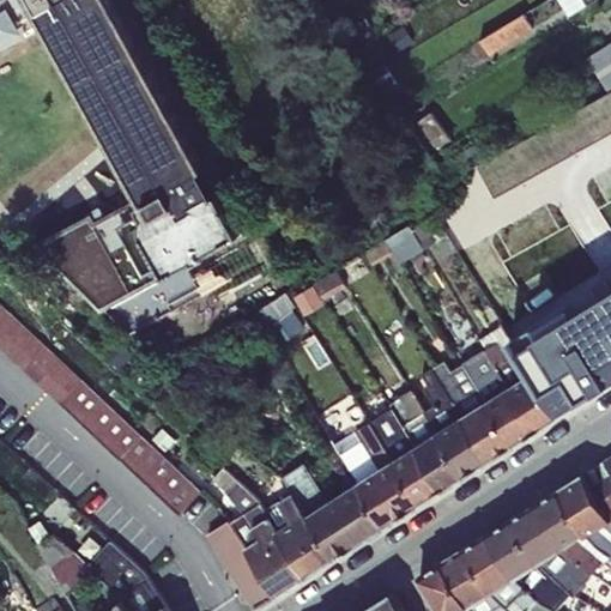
[(26,0),(140,204),(138,206),(145,218),(135,224),(165,276),(194,260),(194,261),(206,254),(205,253),(239,233),(218,194),(213,197),(200,170),(204,169),(109,0),(26,0)]
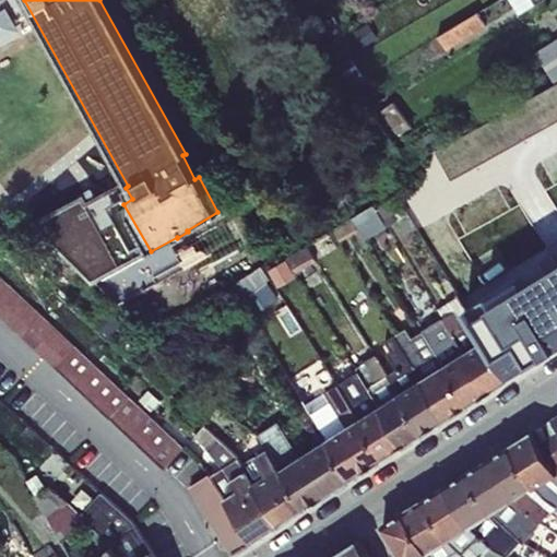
[(507,0),(517,15),(543,0),(507,0)]
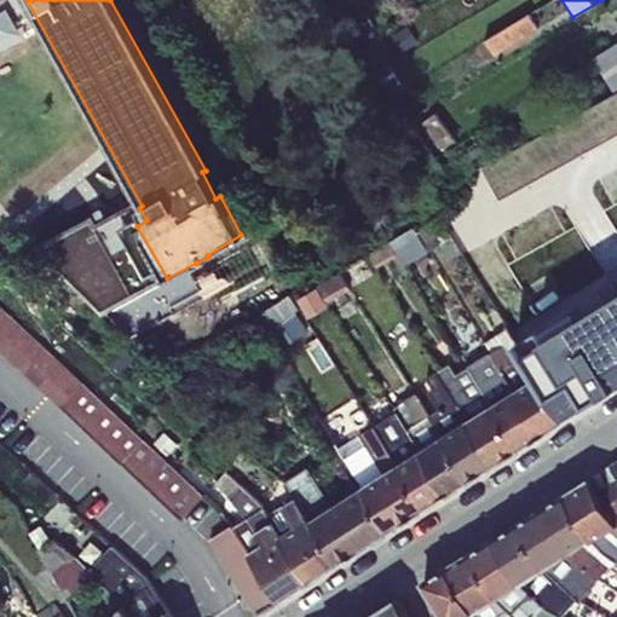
[(492,57),(537,30),(528,15),(483,41),(492,57)]
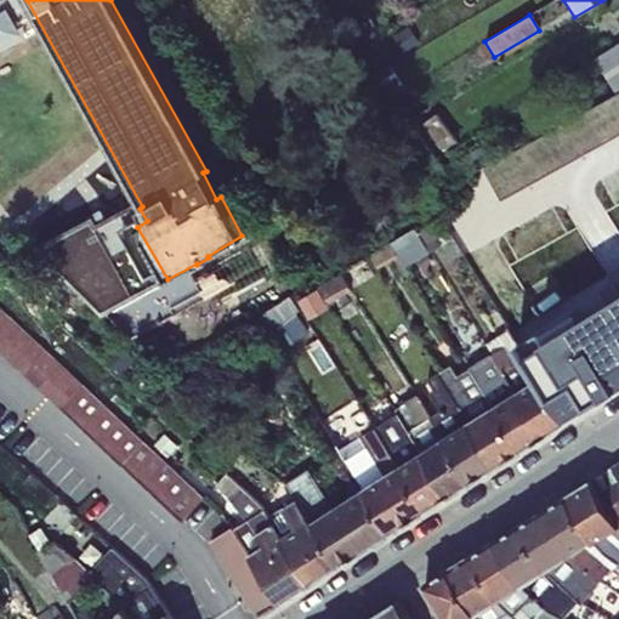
[(388,66),(374,74),(390,97),(403,90),(388,66)]
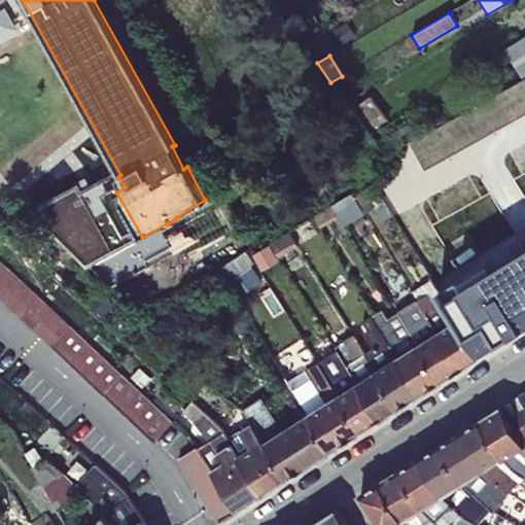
[(372,97),(354,108),(372,134),(389,123),(372,97)]
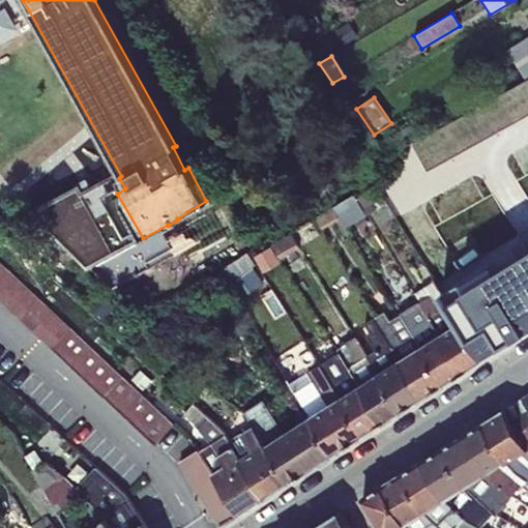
[(437,108),(377,143),(386,158),(446,122),(437,108)]
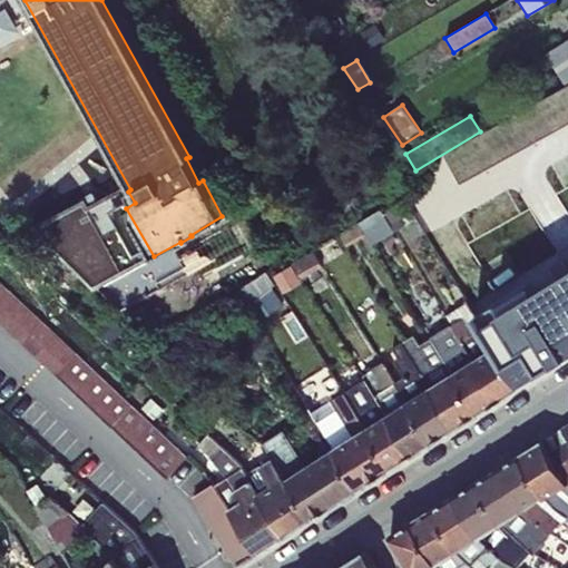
[(126,208),(135,203),(128,192),(121,179),(98,199),(94,191),(82,196),(84,198),(118,275),(154,256),(126,208)]
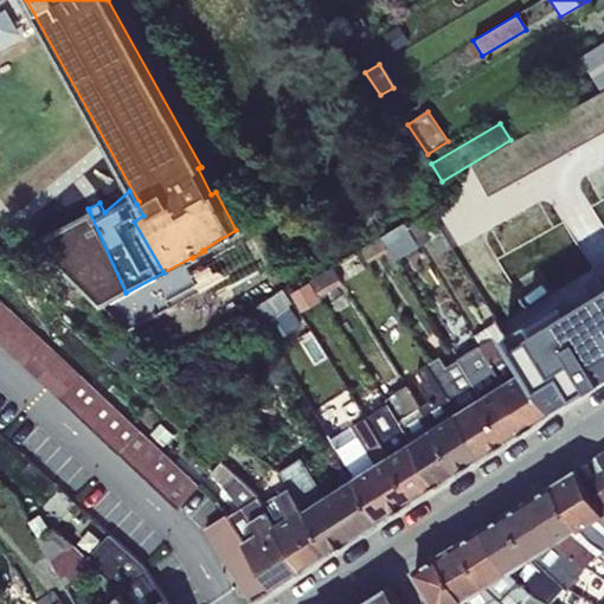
[(101,306),(126,293),(89,211),(32,242),(101,306)]
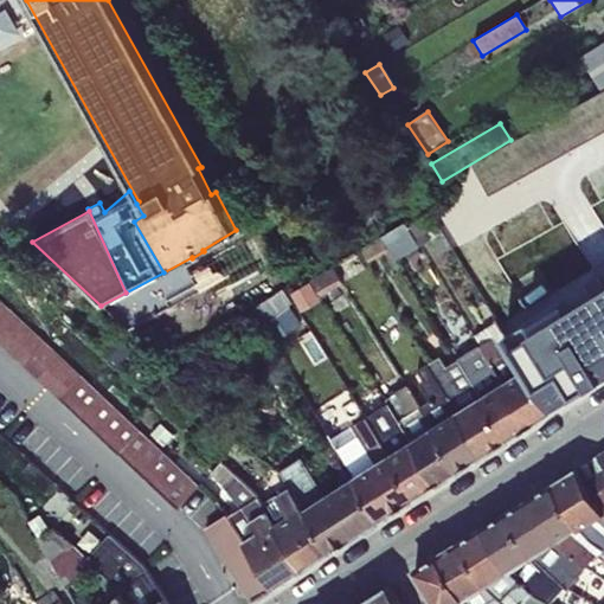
[(428,212),(405,225),(418,248),(442,233),(428,212)]
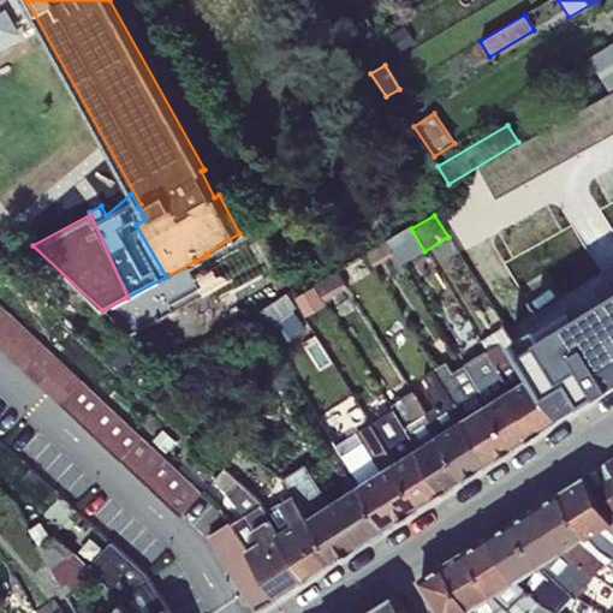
[(424,251),(411,228),(387,243),(402,265),(424,251)]
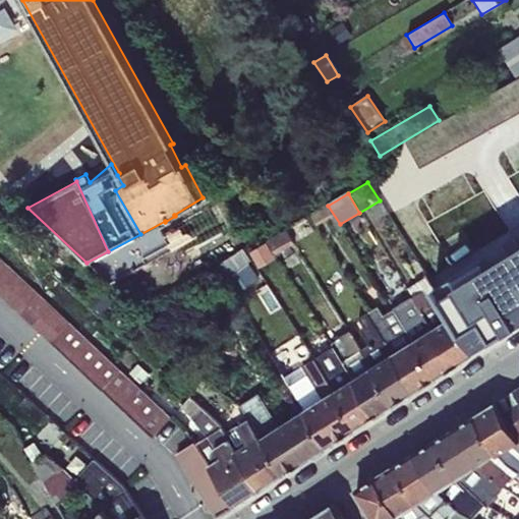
[(340,224),(328,206),(309,216),(315,226),(329,218),(339,233),(344,230),(340,224)]
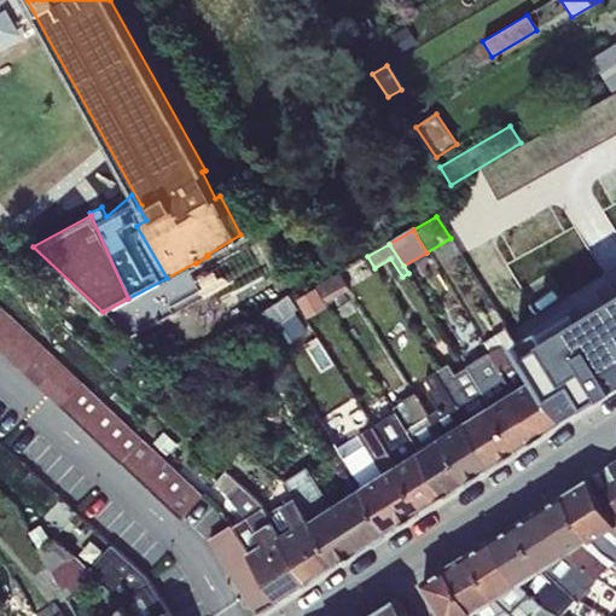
[(0,294),(17,278),(0,263),(0,294)]
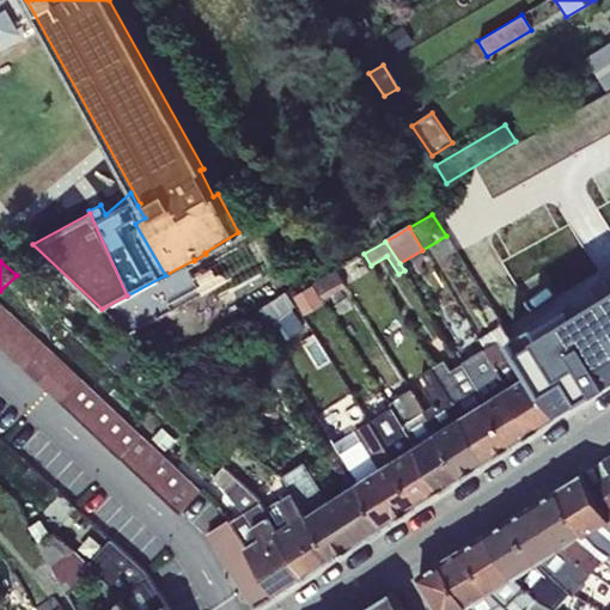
[(359,262),(343,272),(353,285),(367,275),(359,262)]
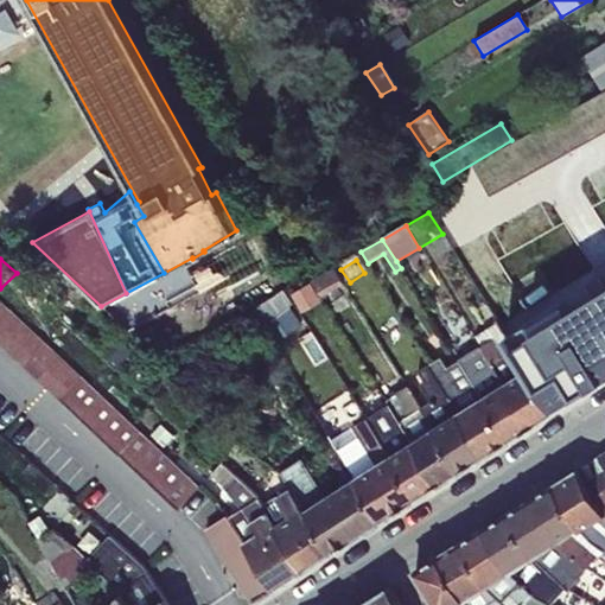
[(342,285),(332,268),(310,281),(319,298),(342,285)]
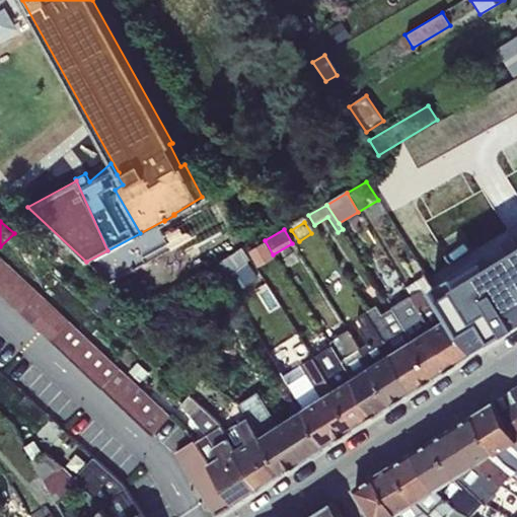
[(0,296),(151,436),(168,417),(28,285),(7,265),(0,259),(0,296)]
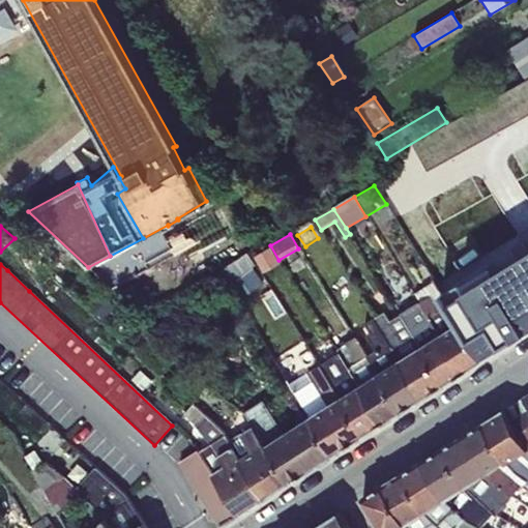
[(12,265),(7,270),(29,291),(33,288),(12,265)]
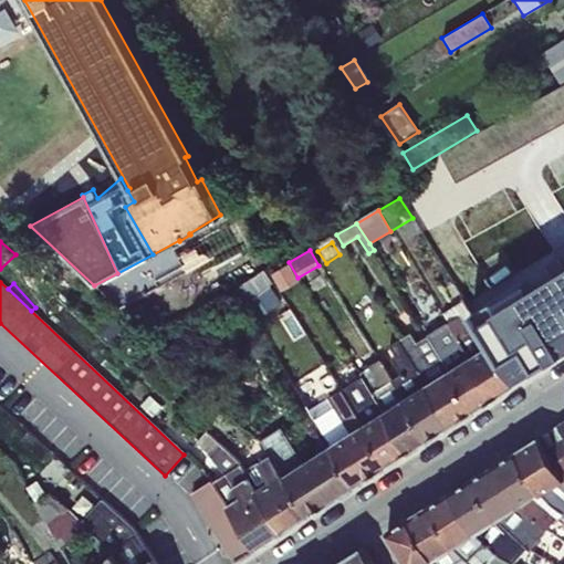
[(267,285),(241,302),(253,320),(278,303),(267,285)]
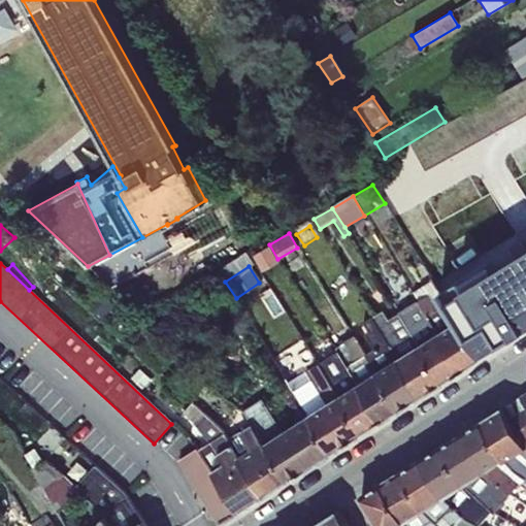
[(412,292),(417,302),(437,334),(457,322),(431,280),(412,292)]
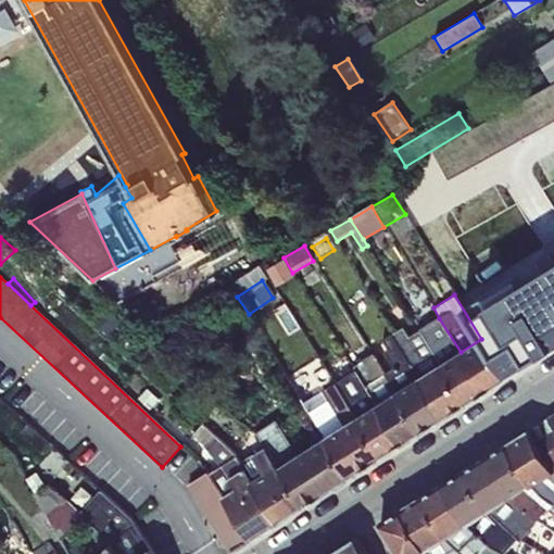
[(363,305),(352,312),(361,327),(372,319),(363,305)]
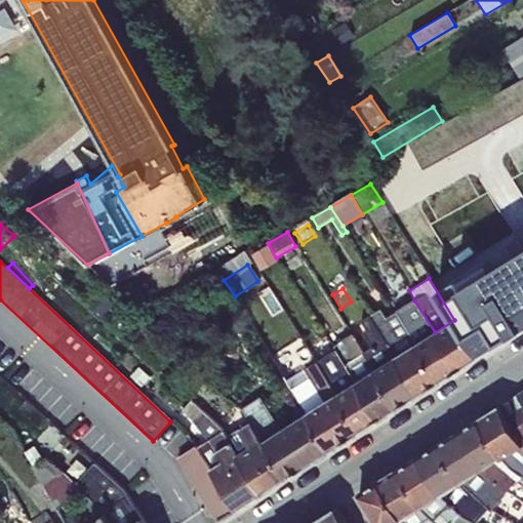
[(99,289),(86,305),(103,319),(116,303),(99,289)]
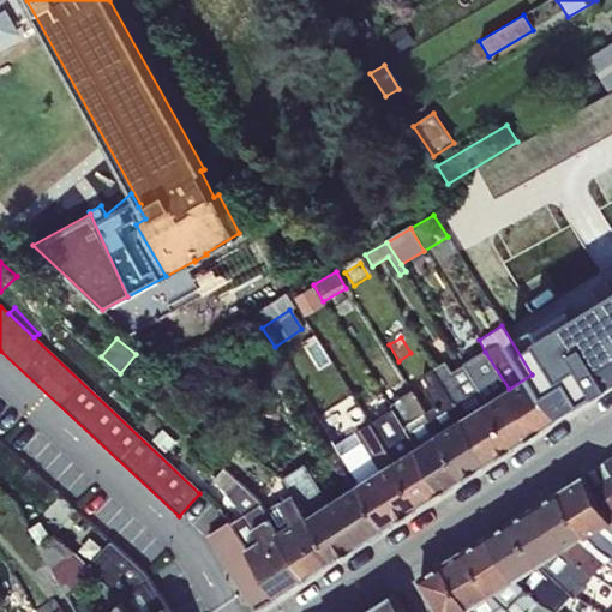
[(485,352),(463,365),(486,402),(509,389),(485,352)]
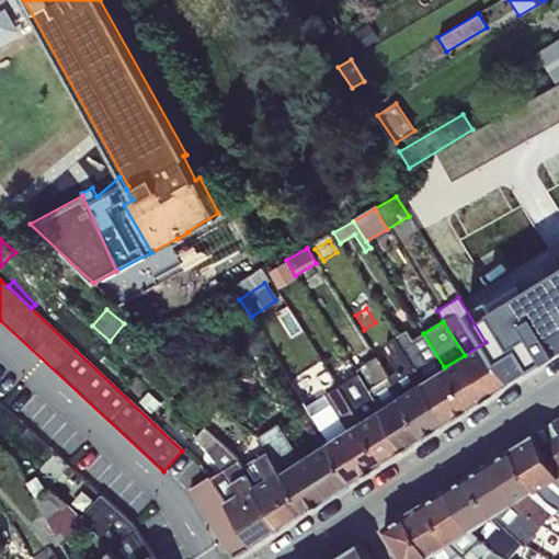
[(406,331),(395,338),(422,381),(444,367),(423,333),(411,340),(406,331)]
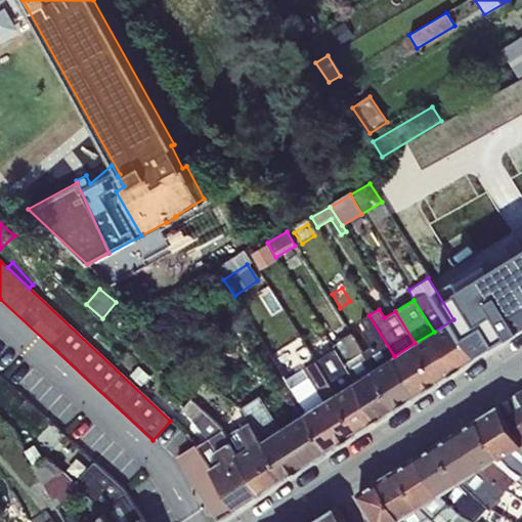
[(371,347),(362,352),(373,370),(394,356),(368,315),(360,320),(366,330),(361,332),(371,347)]
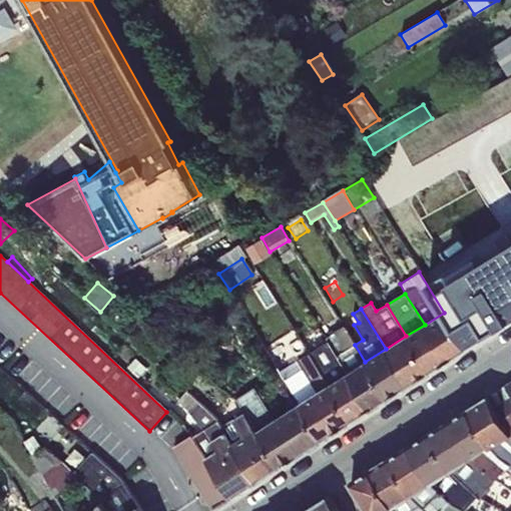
[(425,325),(447,360),(467,348),(444,313),(425,325)]
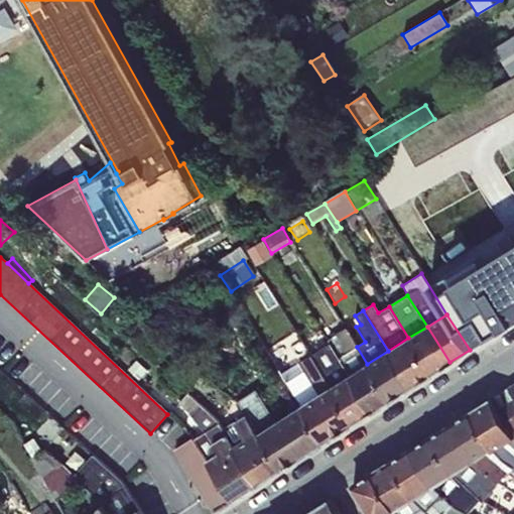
[(408,338),(431,374),(450,362),(427,327),(408,338)]
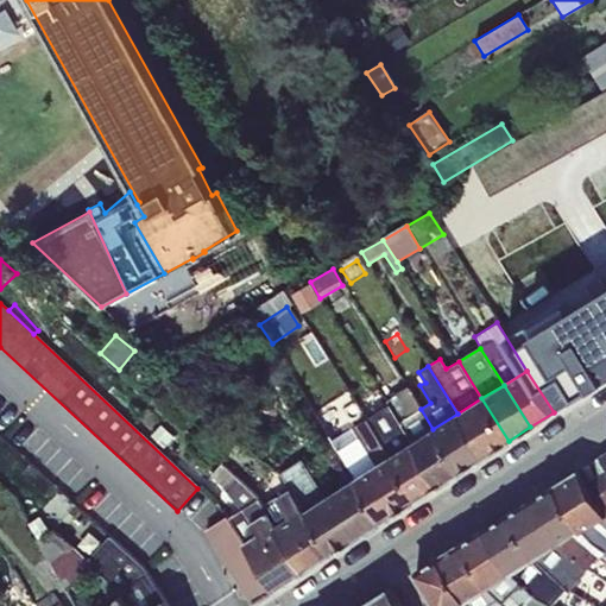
[(387,405),(412,442),(433,429),(421,409),(406,386),(395,395),(396,396),(385,402),(387,405)]
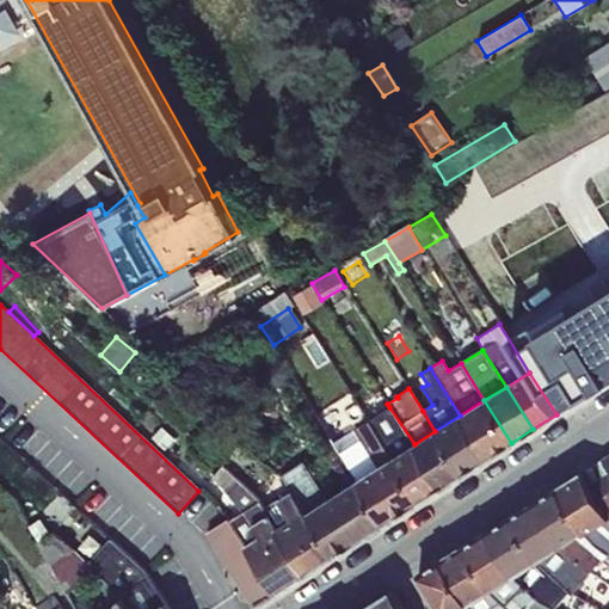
[(460,416),(486,459),(511,443),(484,400),(460,416)]
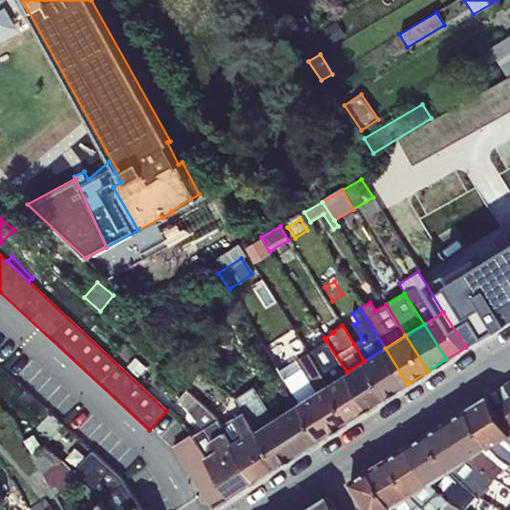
[(325,386),(347,372),(326,341),(297,360),(316,392),(325,386)]
